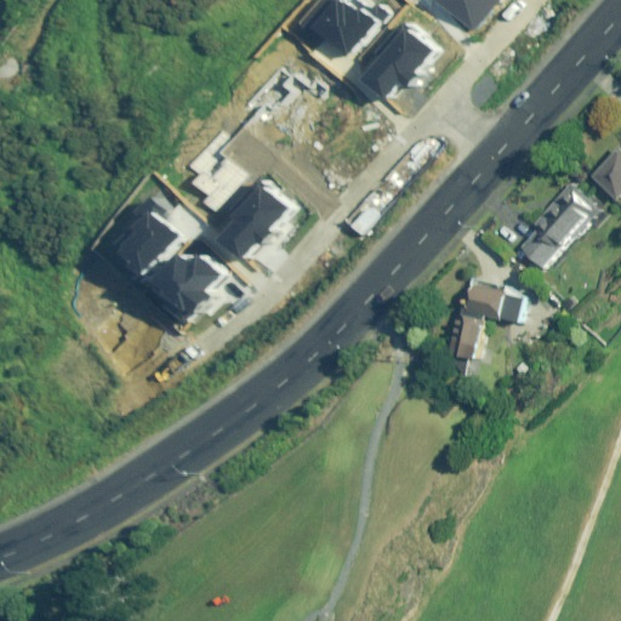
[(336,0),(325,0),(301,28),(320,44),(325,36),(347,55),(375,22),(360,10),(355,16),(336,0)]
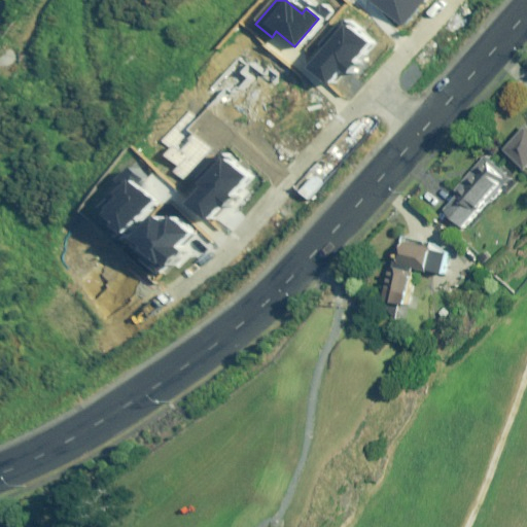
[(423,0),(371,0),(370,2),(399,28),(423,0)]
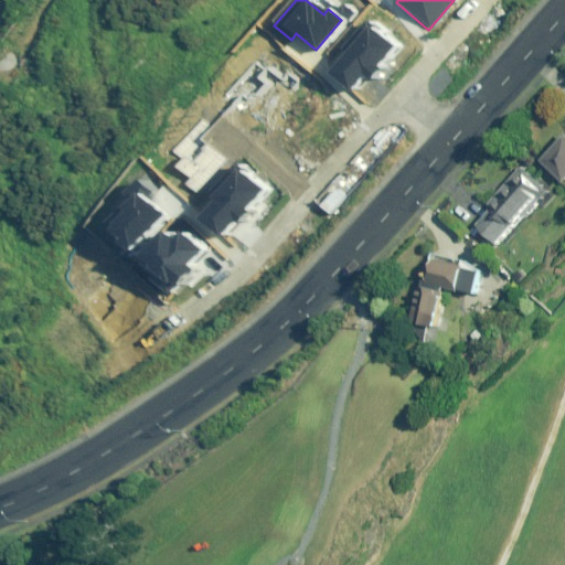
[(392,44),(363,20),(338,50),(343,54),(329,72),(352,91),(366,74),(370,77),(379,67),(375,64),(392,44)]
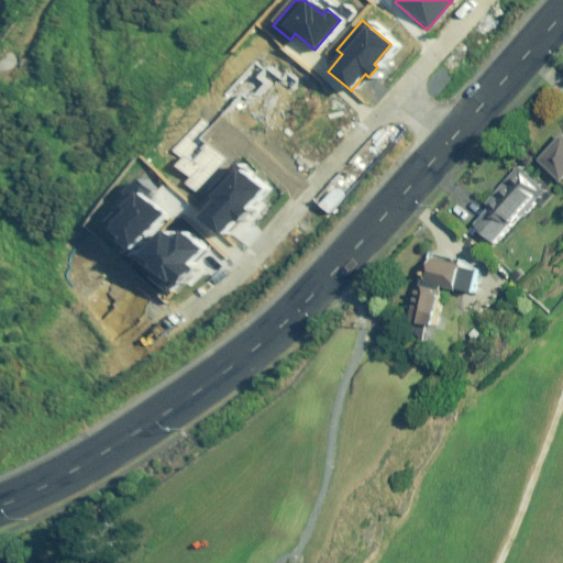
[(562,138),(544,159),(562,176),(562,138)]
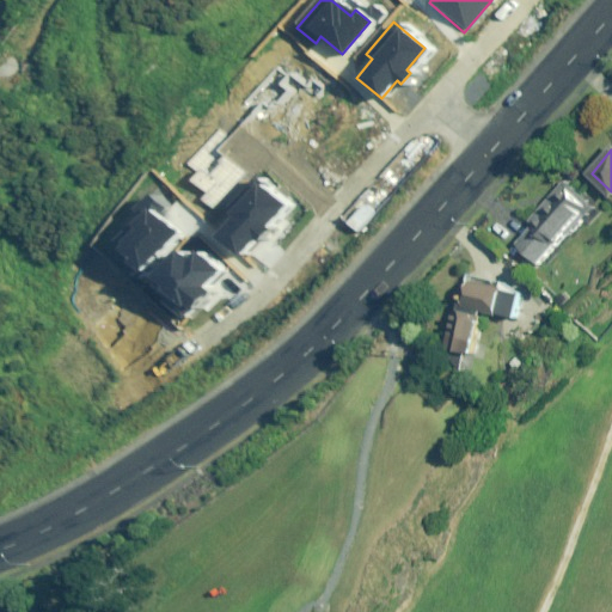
[(281,204),(249,177),(221,209),(228,215),(213,233),(237,254),(254,236),(257,239),(265,228),(262,225),(281,204)]
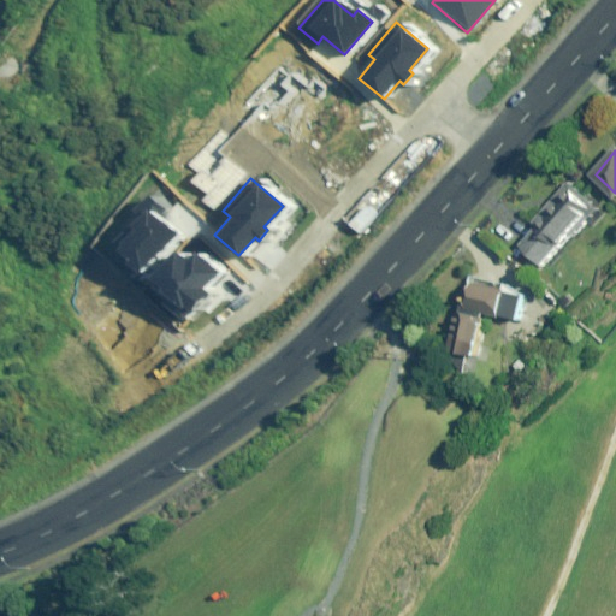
[(564,247),(575,235),(578,237),(603,211),(573,182),(535,221),(542,227),(525,244),(548,265),(561,250),(563,254),(567,249),(564,247)]
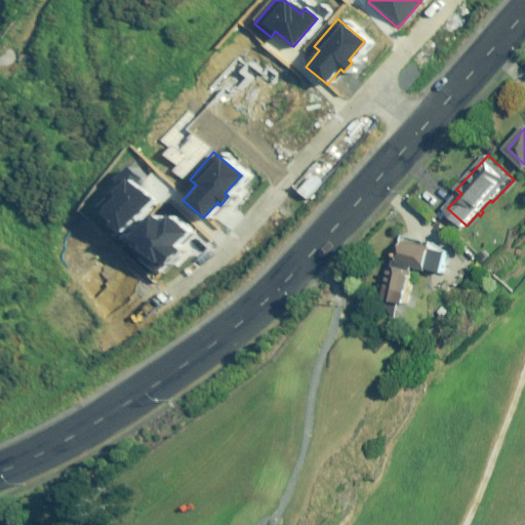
[(139,178),(123,165),(85,209),(118,237),(151,199),(134,185),(139,178)]
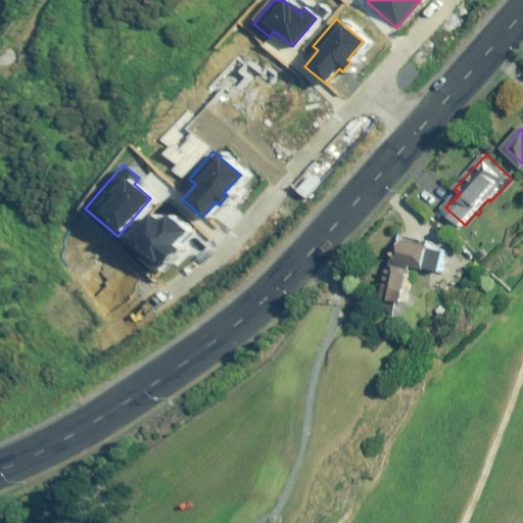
[(149,215),(125,242),(156,270),(173,250),(169,246),(183,230),(164,215),(158,223),(149,215)]
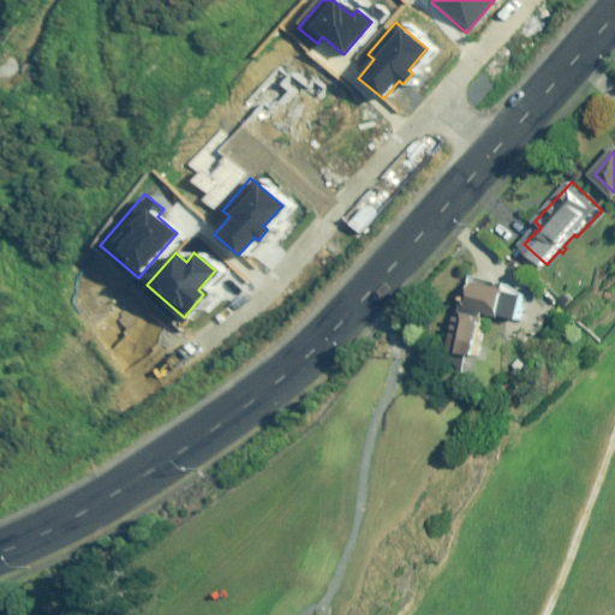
[(484,357),(491,312),(527,318),(531,294),(513,291),(514,287),(470,280),(458,352),(484,357)]
